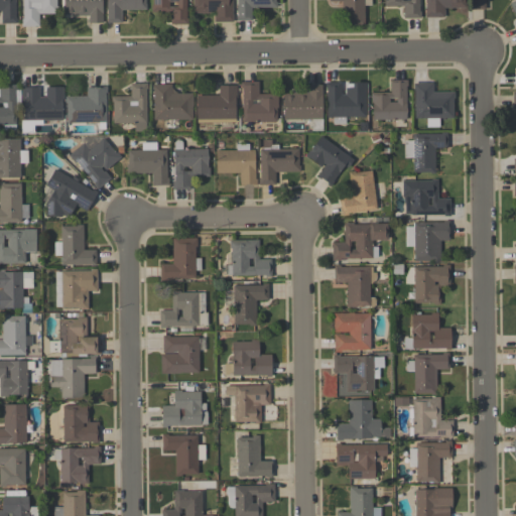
[(0,0),(14,0),(14,17),(15,17),(15,23),(0,23),(0,0)]
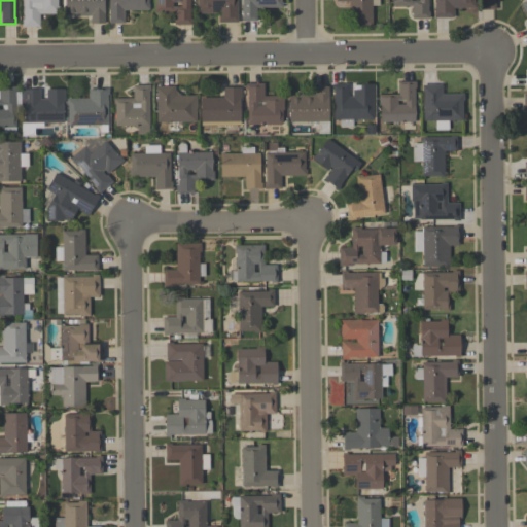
[(57,0),(57,13),(39,13),(39,27),(21,27),(21,19),(22,19),(22,0),(57,0)]
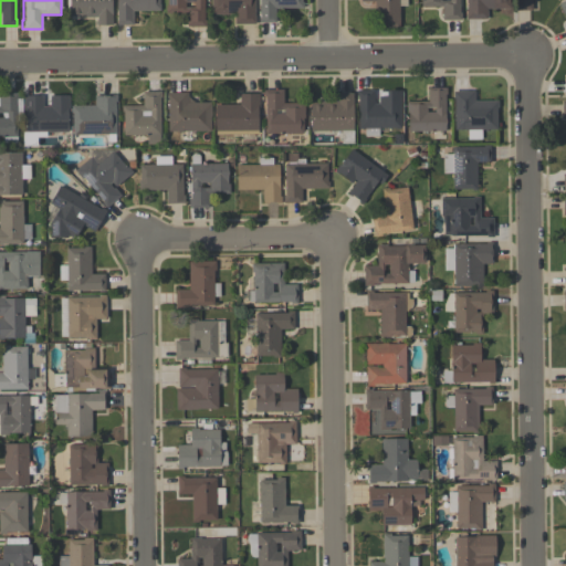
[(111,0),(111,24),(96,24),(96,17),(69,18),(67,0),(111,0)]
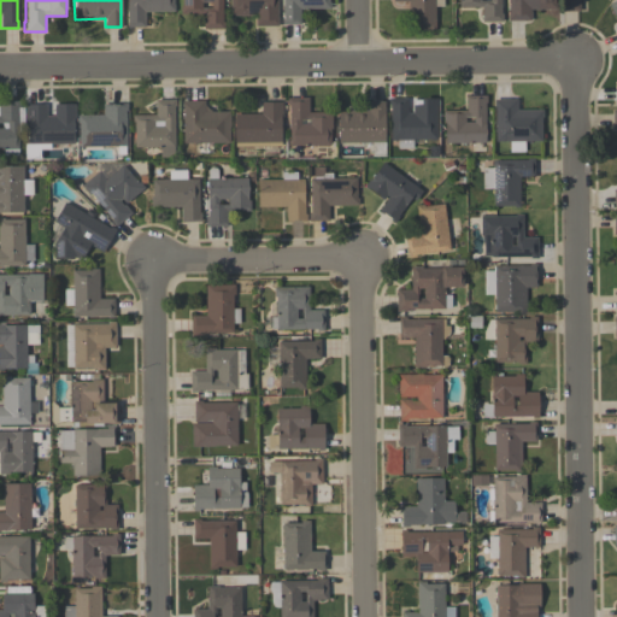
[(145,27),(127,27),(127,0),(174,0),(174,12),(145,12),(145,27)]
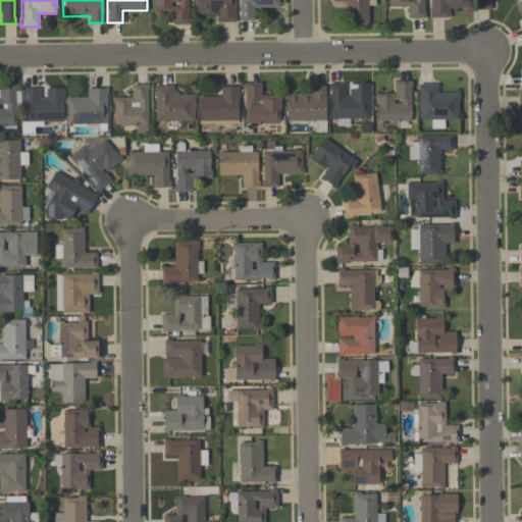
[(188,0),(188,18),(189,18),(189,23),(171,24),(171,12),(152,12),(152,5),(153,5),(153,0),(188,0)]
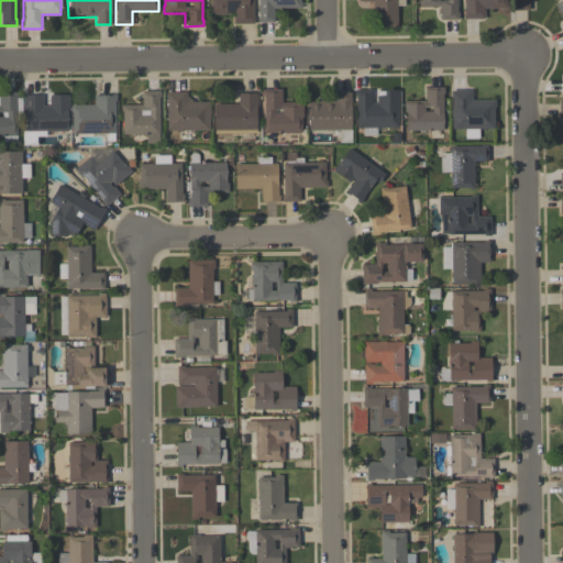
[(252,0),(253,23),(232,23),(232,14),(209,14),(209,0),(252,0)]
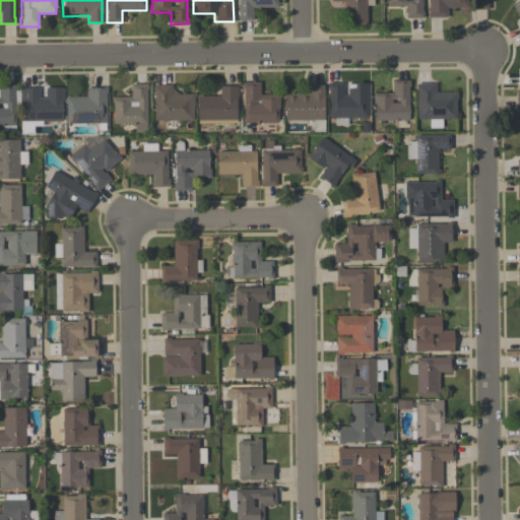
[(238,0),(277,0),(277,1),(278,1),(278,7),(253,7),(253,19),(238,19),(238,15),(238,0)]
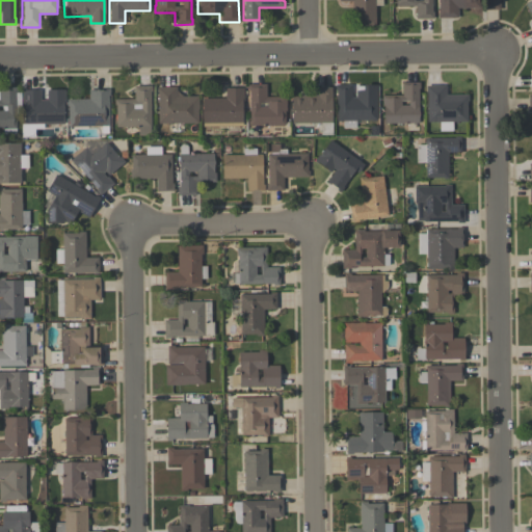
[(382,0),(382,5),(374,5),(374,25),(351,25),(351,1),(338,1),(338,0),(382,0)]
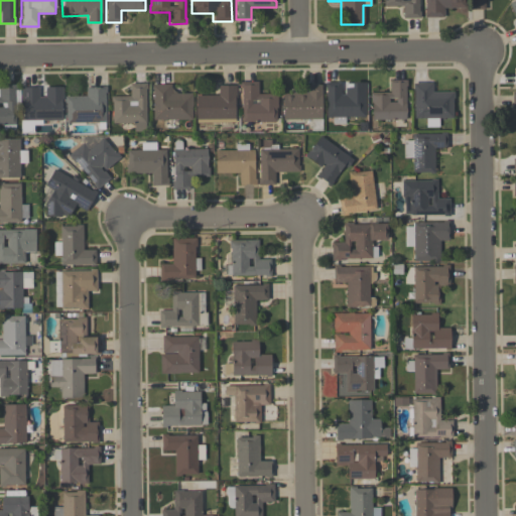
[(418,0),(418,11),(419,11),(419,17),(402,18),(402,6),(383,6),(383,0),(418,0)]
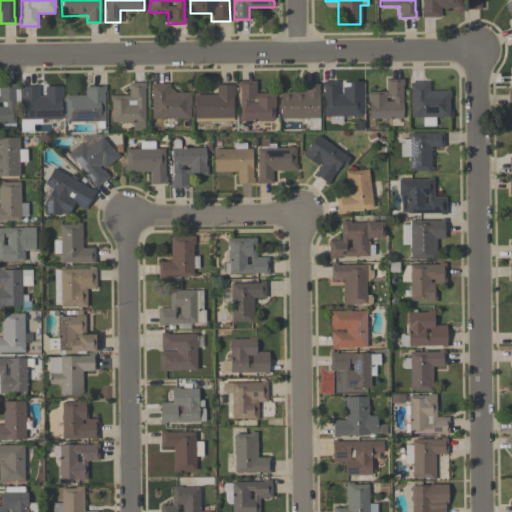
[(460,0),(460,7),(440,7),(440,16),(421,17),(420,13),(421,13),(421,0),(460,0)]
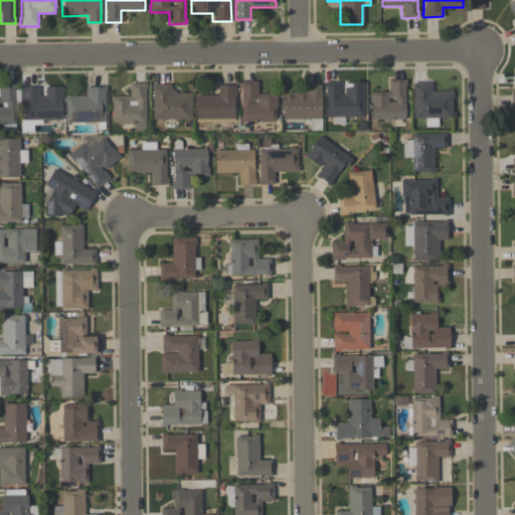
[(484,0),(484,9),(469,9),(468,0),(484,0)]
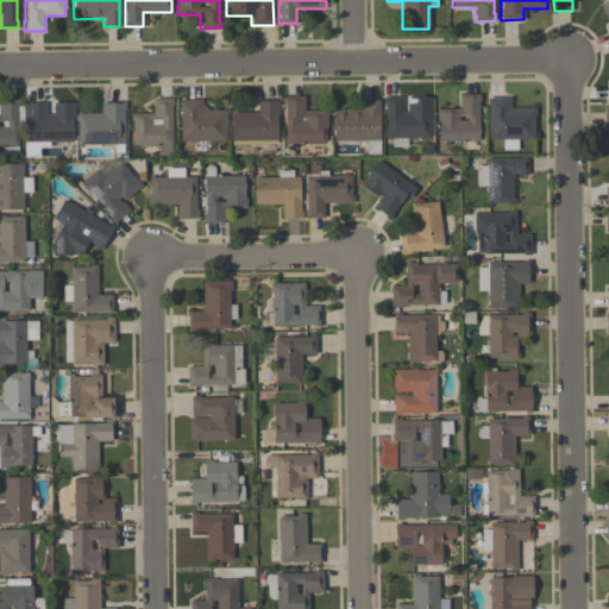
[(439,140),(439,119),(437,119),(437,108),(459,108),(459,93),(479,93),(479,101),(478,101),(479,140),(439,140)]
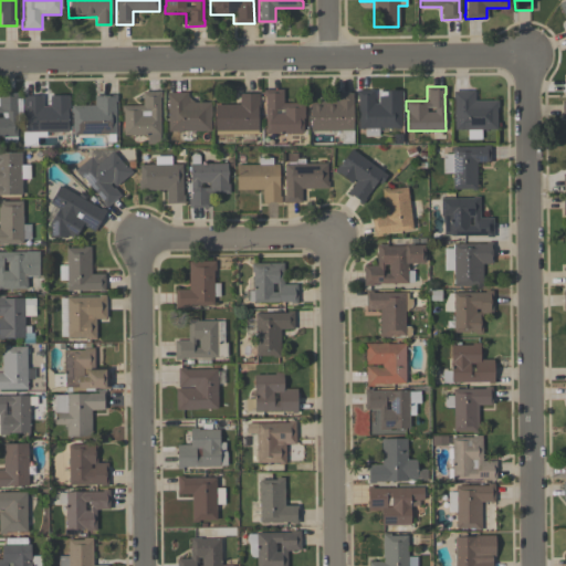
[(304,103),(304,122),(303,122),(303,133),(265,133),(264,96),(263,96),(263,88),(283,88),(283,103),(304,103)]
